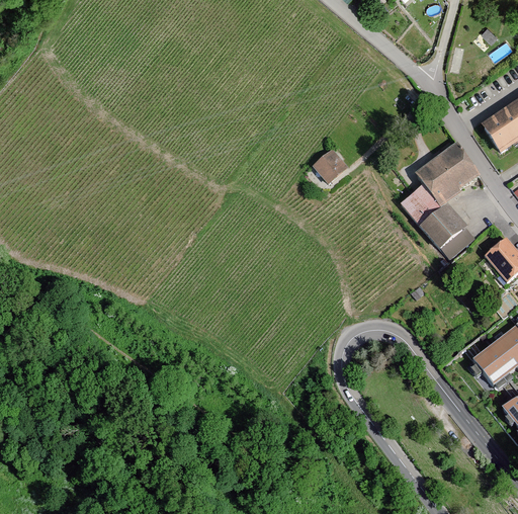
[(499,58),(516,45),(509,36),(493,50),(499,58)]
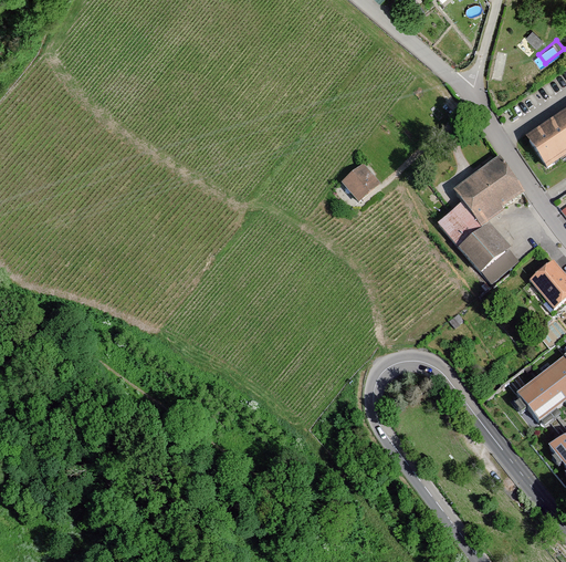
[(565,151),(565,105),(524,134),(545,165),(565,151)]
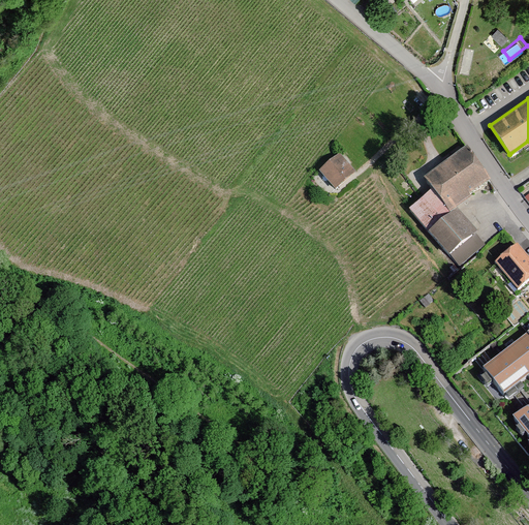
[(486,176),(464,146),(424,176),(431,187),(408,206),(428,228),(459,264),(479,244),(471,234),(449,208),(467,195),(464,191),(478,181),(486,176)]
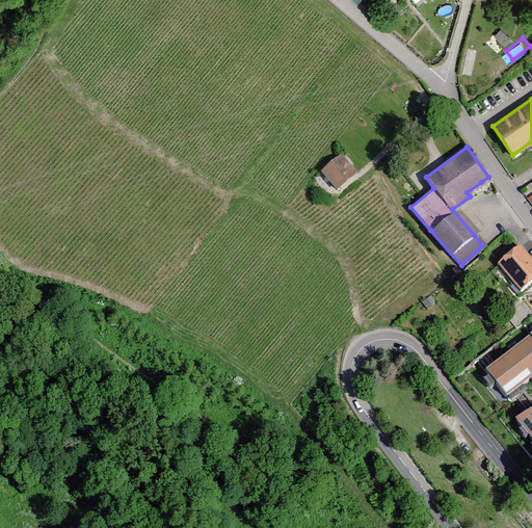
[(356,167),(341,151),(319,169),(334,187),(356,167)]
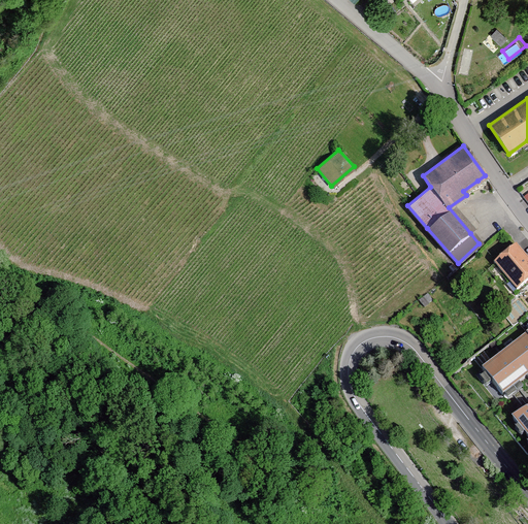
[(527,255),(517,242),(495,260),(517,287),(527,277),(527,255)]
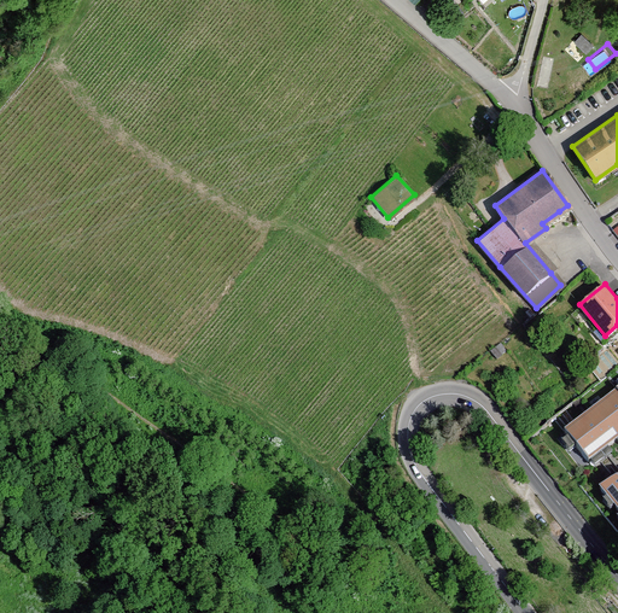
[(617,385),(571,424),(596,455),(617,438),(617,385)]
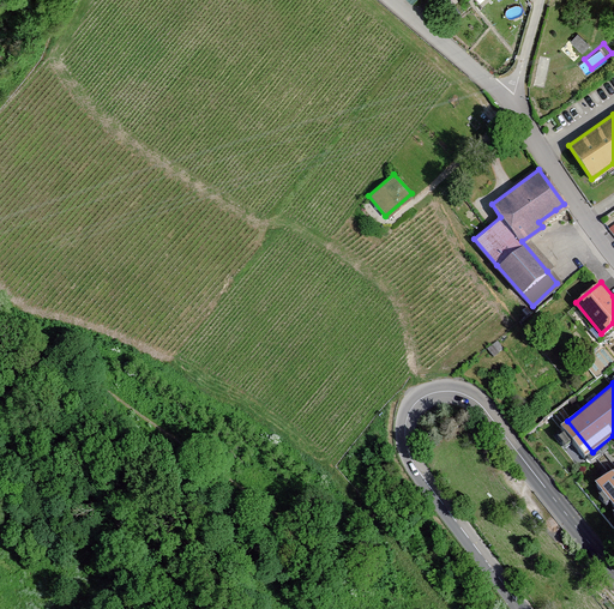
All buildings are outlined.
